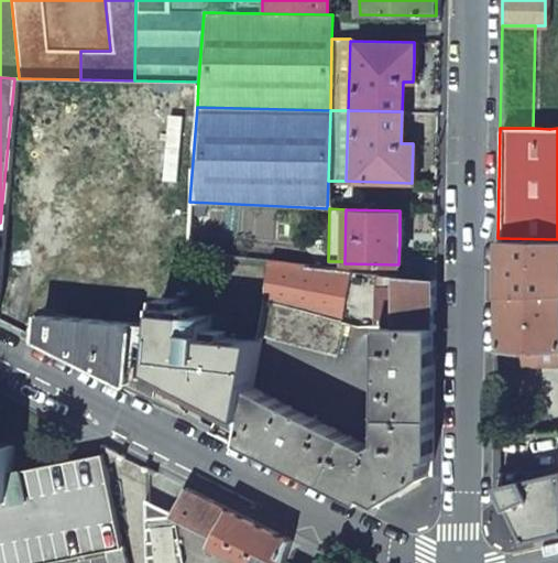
[(557,239),(498,238),(498,267),(498,294),(557,292),(557,239)]
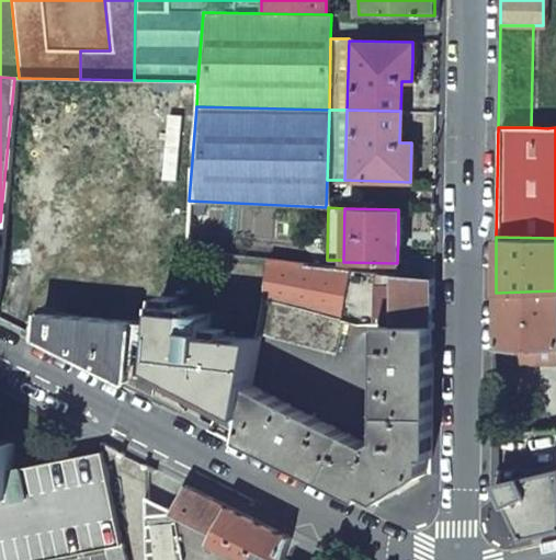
[(349,269),(302,264),(267,260),(260,299),(338,320),(345,285),(349,269)]
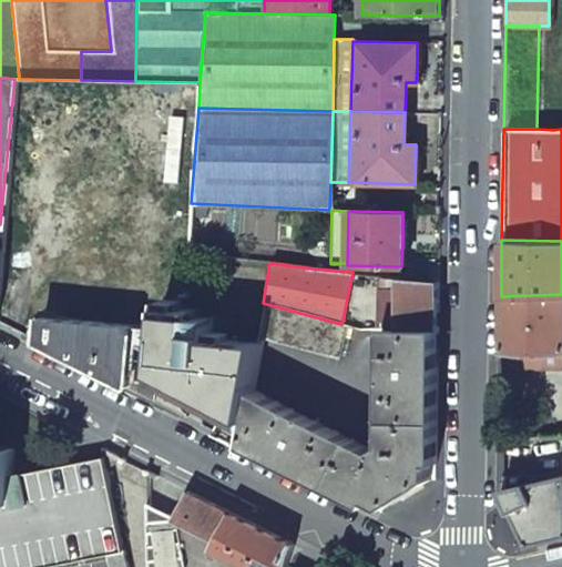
[(407,263),(406,279),(435,282),(436,263),(407,263)]
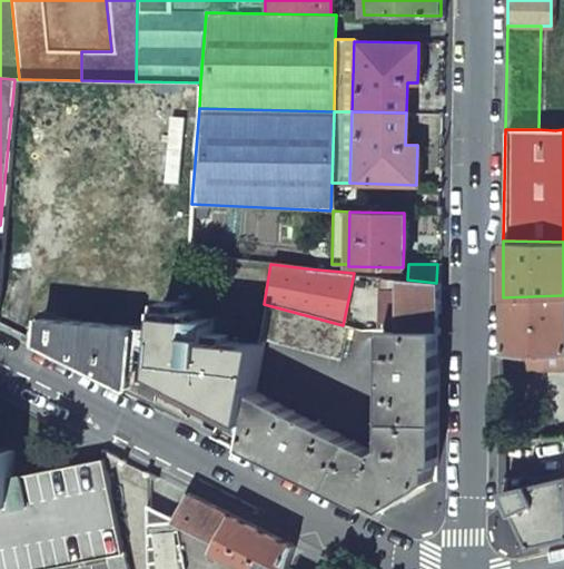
[(397,300),(398,278),(374,276),(354,273),(350,290),(343,325),(346,325),(359,329),(384,329),(397,329),(397,300)]
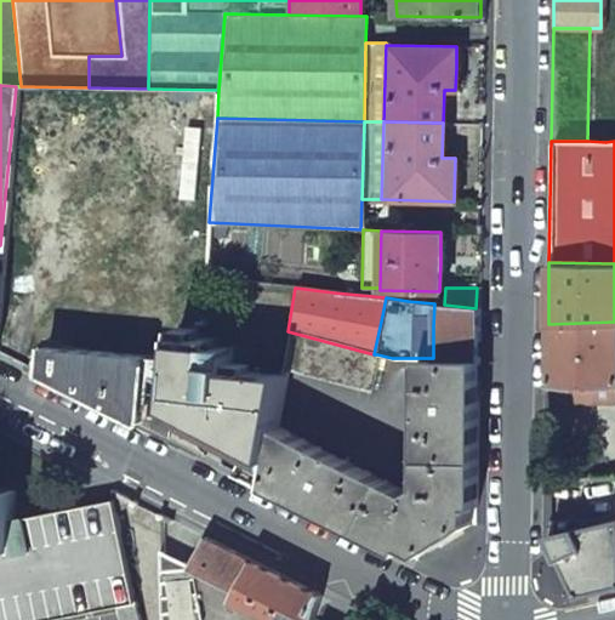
[(433,326),(433,358),(474,358),(476,334),(476,308),(444,305),(434,303),(433,326)]
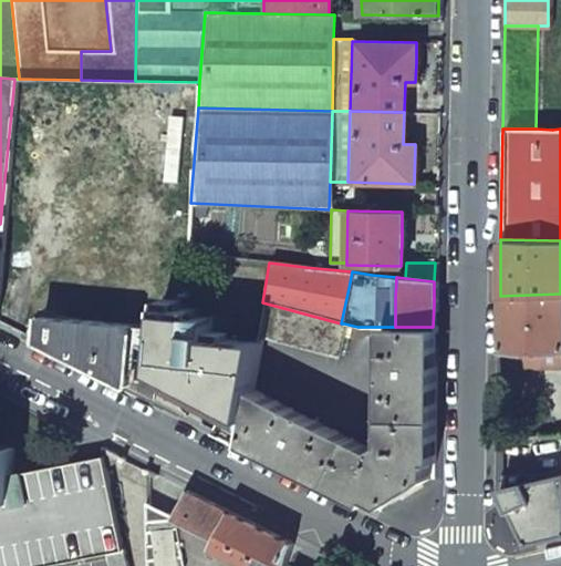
[(560,367),(560,357),(560,294),(500,296),(499,323),(499,350),(499,366),(560,367)]
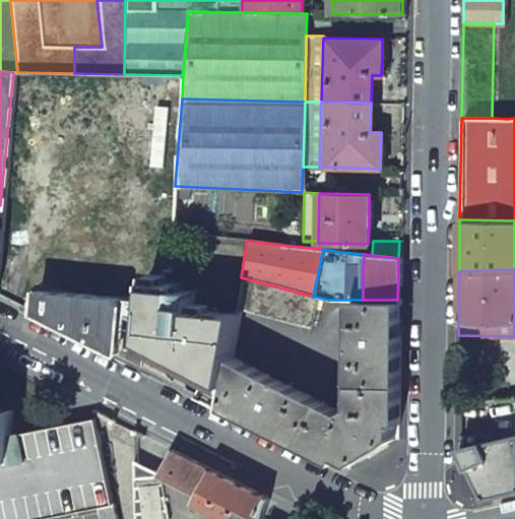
[(241,277),(236,306),(308,326),(316,297),(313,297),(241,277)]
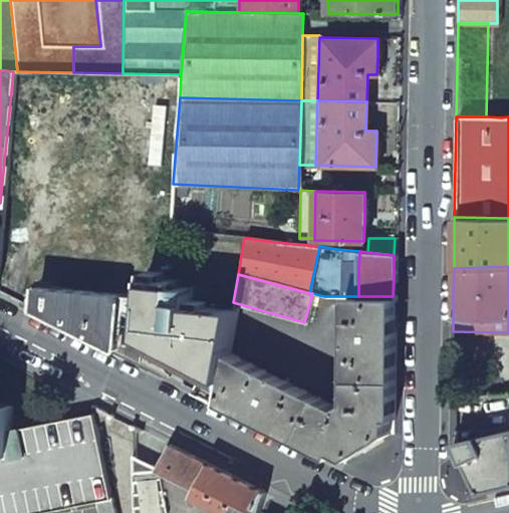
[(137,336),(181,358),(204,370),(194,391),(215,401),(225,351),(232,309),(203,306),(203,304),(203,300),(189,298),(190,285),(175,284),(176,278),(167,277),(165,300),(140,298),(137,336)]
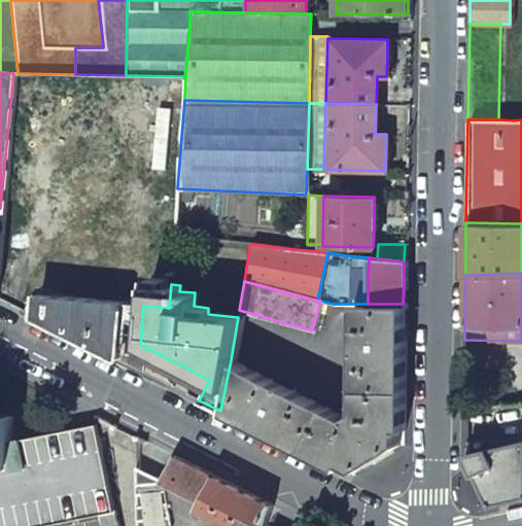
[(120,304),(33,295),(32,317),(74,338),(115,358),(120,304)]
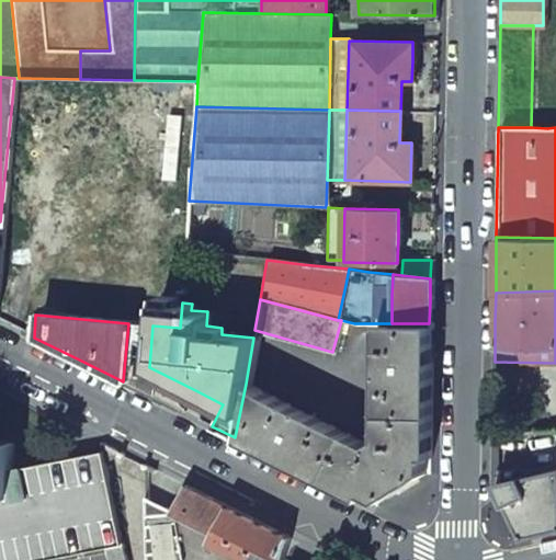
[(147,393),(152,326),(128,323),(123,381),(147,393)]
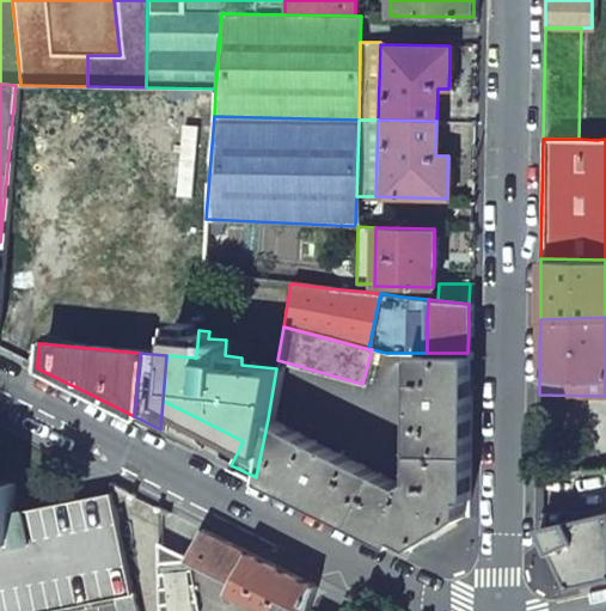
[(268,419),(256,477),(323,512),(390,545),(390,544),(393,539),(409,548),(435,531),(459,517),(459,499),(466,500),(467,353),(427,353),(412,353),(410,478),(399,484),(268,419)]
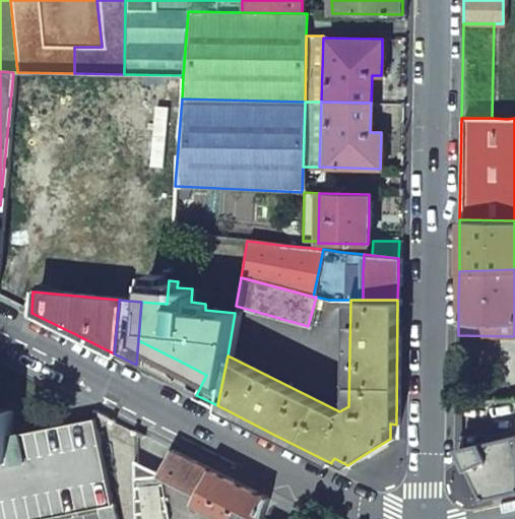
[(0,459),(5,460),(7,435),(9,411),(0,410),(0,459)]
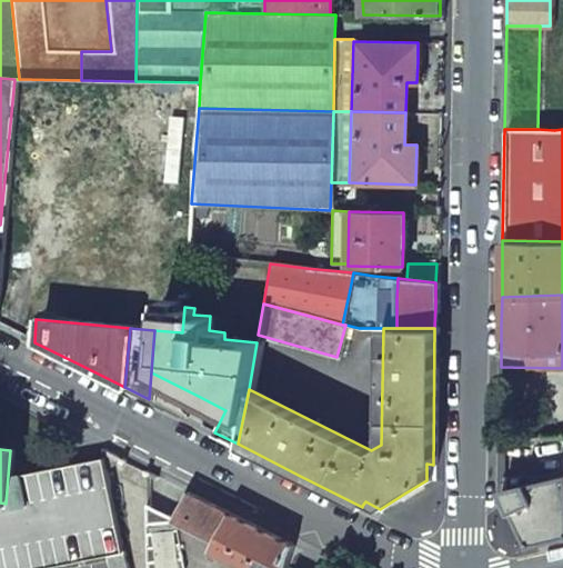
[(0,567),(41,567),(106,556),(121,554),(102,458),(94,459),(8,476),(6,504),(0,502),(0,567)]
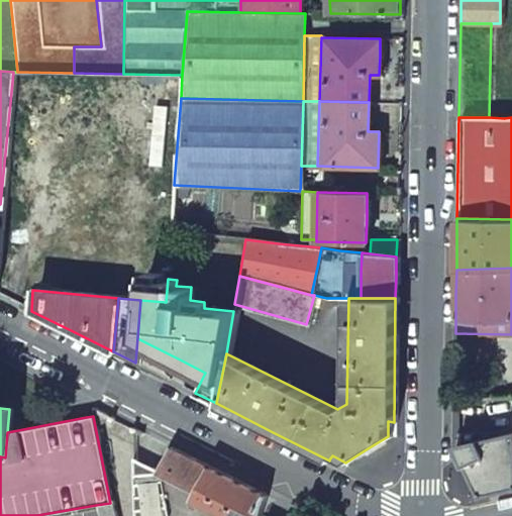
[(511,431),(453,445),(466,471),(477,497),(511,488),(511,431)]
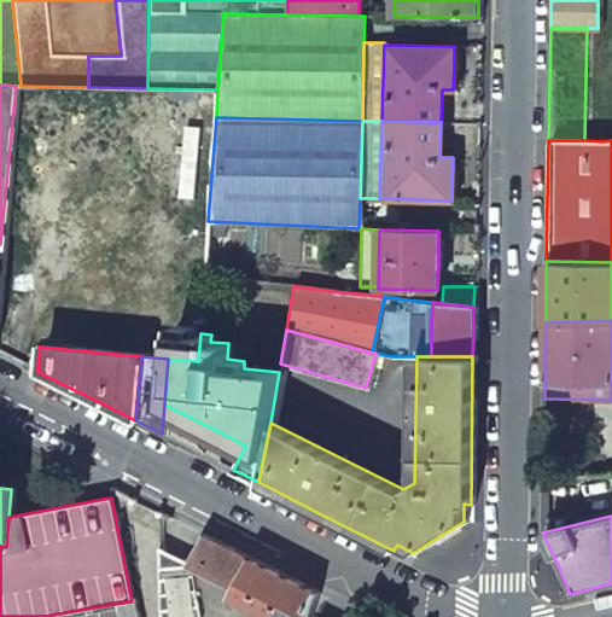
[(203,536),(188,563),(295,616),(306,616),(314,593),(203,536)]
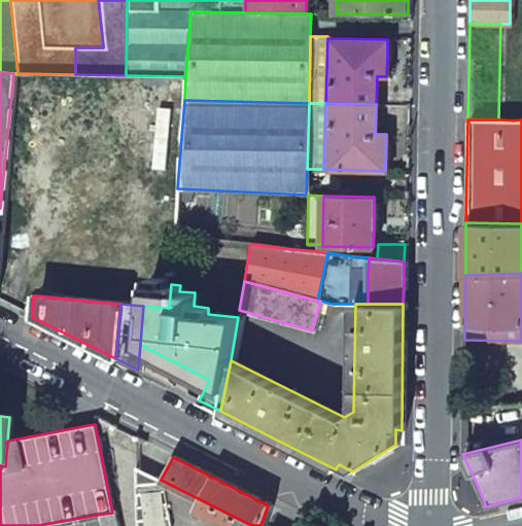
[(136,520),(136,525),(251,525),(161,480),(133,465),(136,520)]
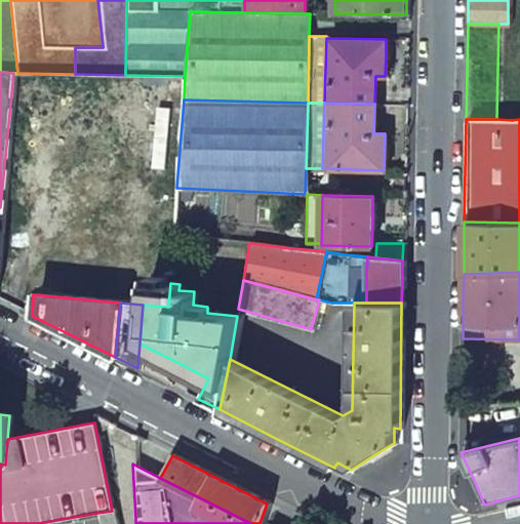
[(97,513),(98,523),(116,523),(114,510),(112,511),(97,513)]
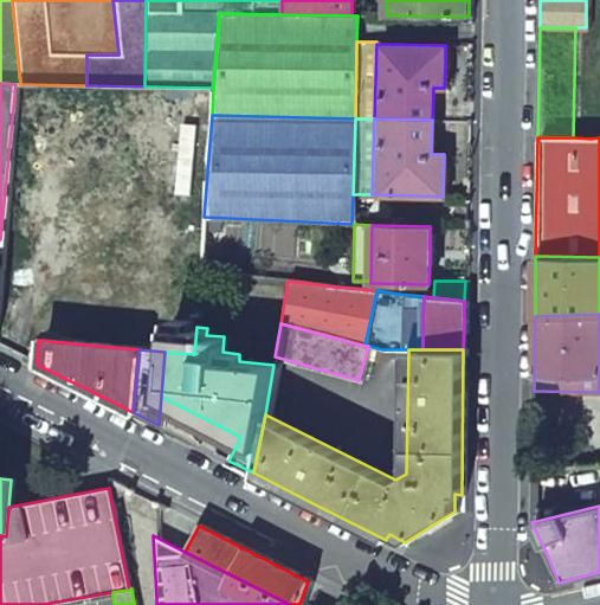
[(111,604),(110,594),(63,604),(111,604)]
